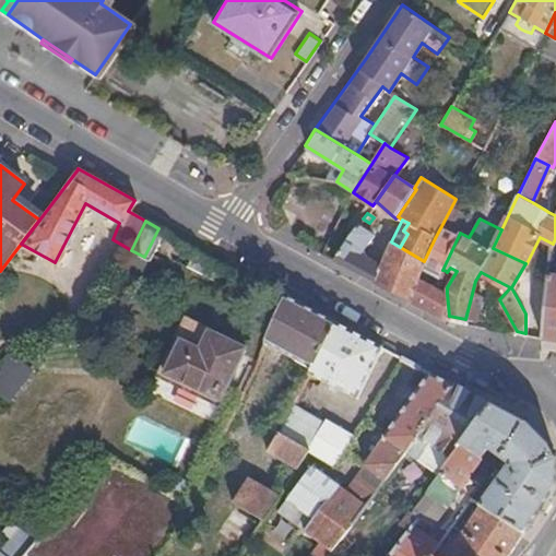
[(375,234),(359,224),(333,259),(358,272),(375,281),(382,264),(366,256),(368,253),(365,248),(375,234)]
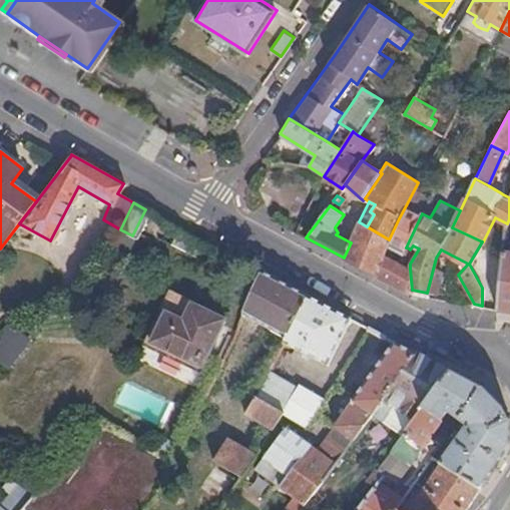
[(422,213),(406,205),(399,218),(389,239),(367,226),(360,222),(351,242),(344,258),(373,273),(412,293),(412,290),(410,269),(383,255),(388,245),(403,255),(407,247),(406,247),(422,213)]
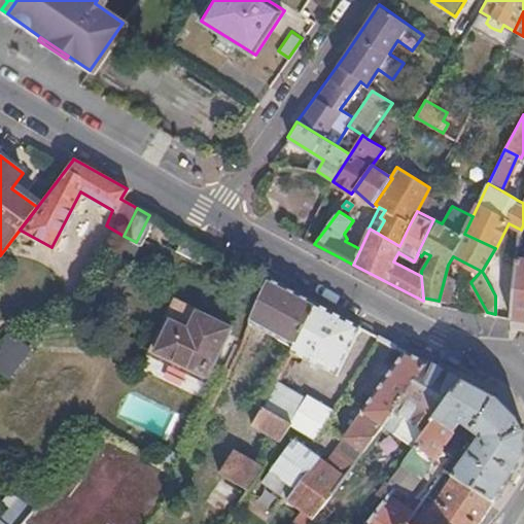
[(523,257),(518,256),(514,292),(511,316),(519,318),(523,318),(523,257)]
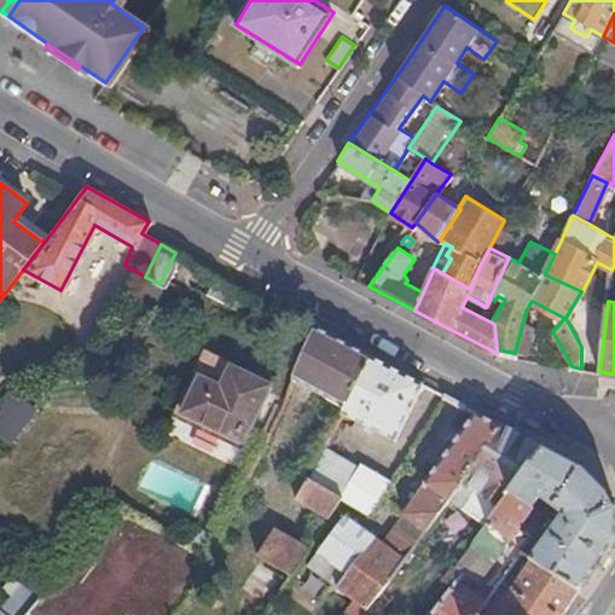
[(313,326),(290,377),(342,404),(366,354),(349,344),(313,326)]
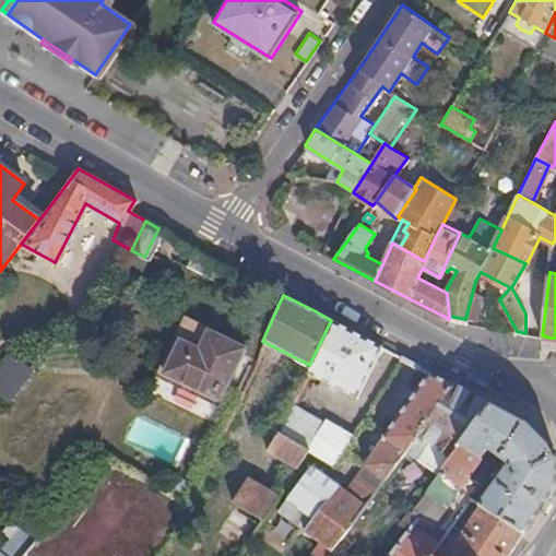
[(309,365),(306,371),(353,395),(380,345),(331,320),(309,365)]
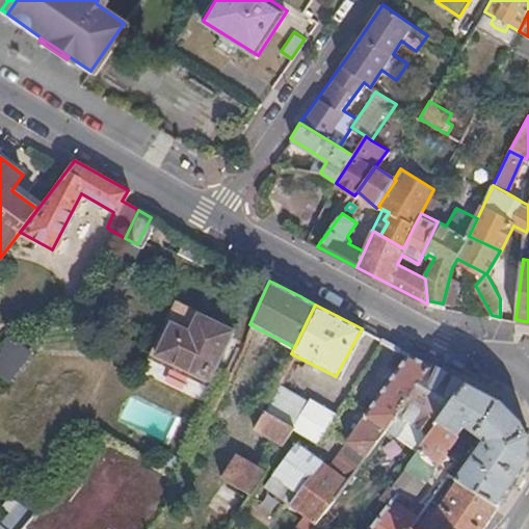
[(186,329),(168,320),(153,352),(207,378),(231,328),(194,312),(186,329)]
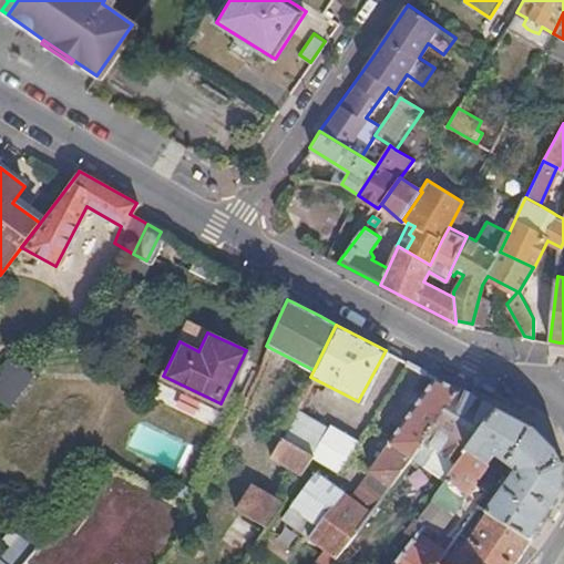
[(8,356),(0,365),(0,399),(7,404),(30,372),(8,356)]
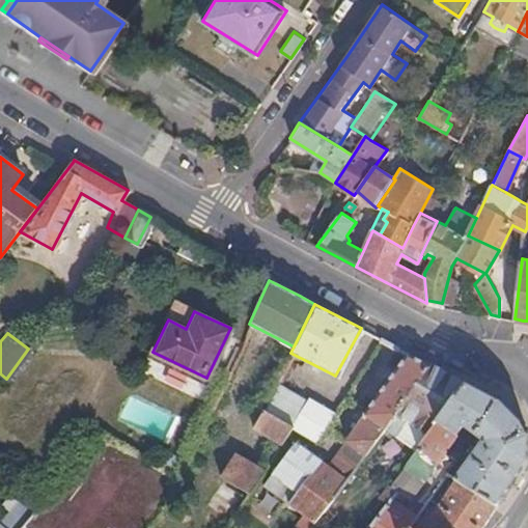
[(343,439),(344,440),(362,452),(382,426),(428,363),(406,351),(361,412),(362,413),(343,439)]
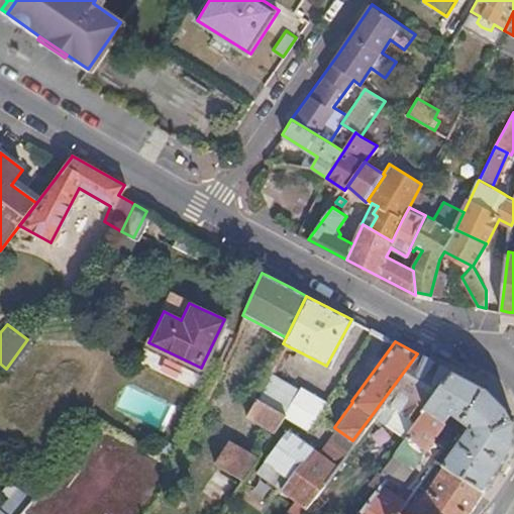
[(382,422),(383,419),(394,404),(416,419),(450,371),(417,353),(372,415),(382,422)]
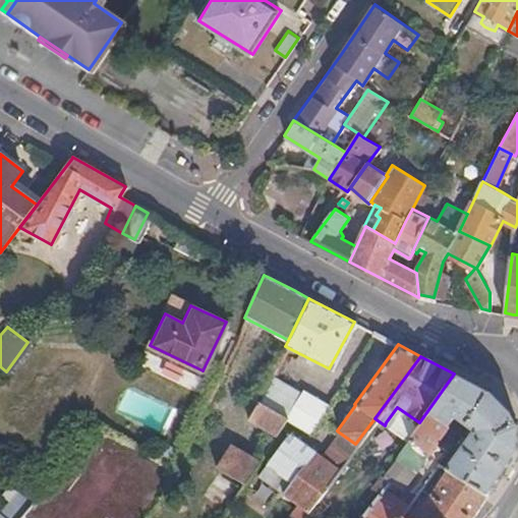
[(419,422),(408,439),(383,474),(388,477),(384,483),(392,490),(396,484),(400,487),(452,416),(463,425),(487,392),(476,386),(454,373),(419,422)]
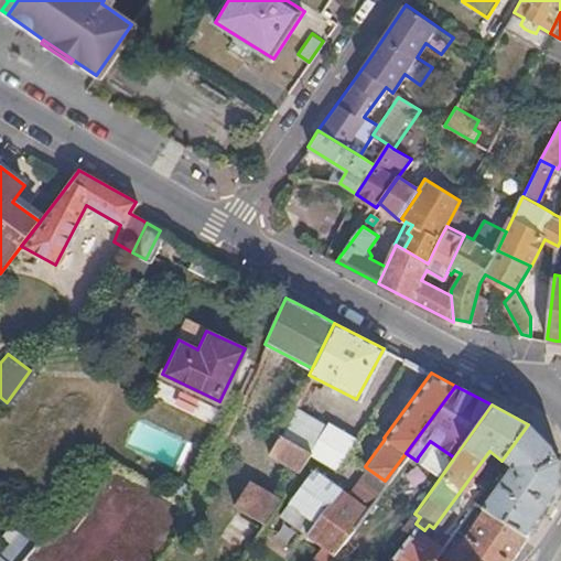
[(321,425),(292,407),(279,434),(309,452),(334,467),(349,442),(347,441),(351,435),(324,419),(321,425)]
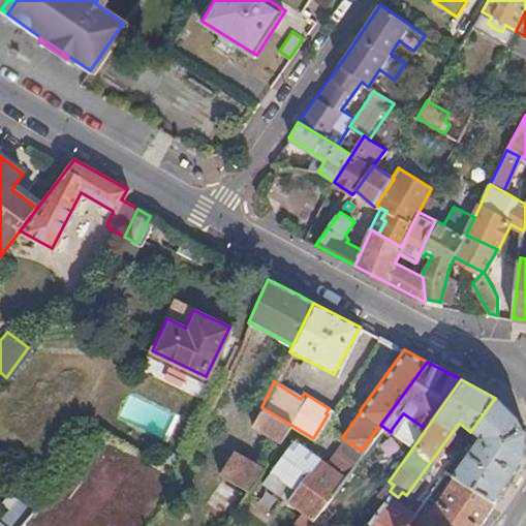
[(478,437),(455,471),(446,465),(442,470),(453,475),(492,501),(509,474),(521,457),(523,434),(515,418),(495,398),(470,432),(478,437)]
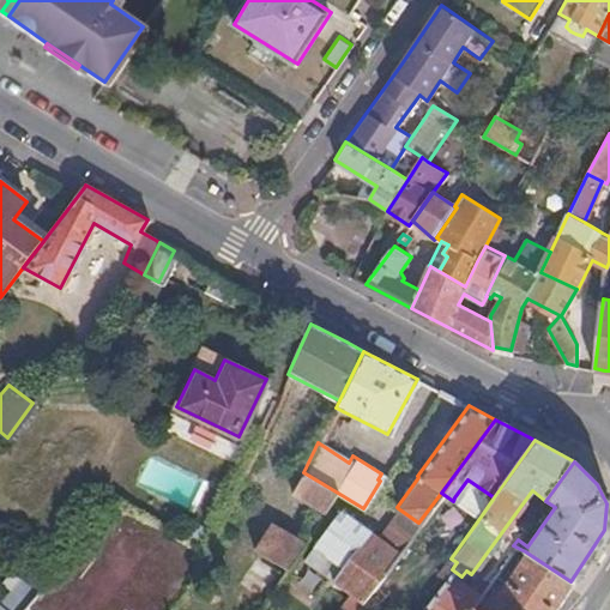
[(291,491),(322,512),(336,491),(303,472),(291,491)]
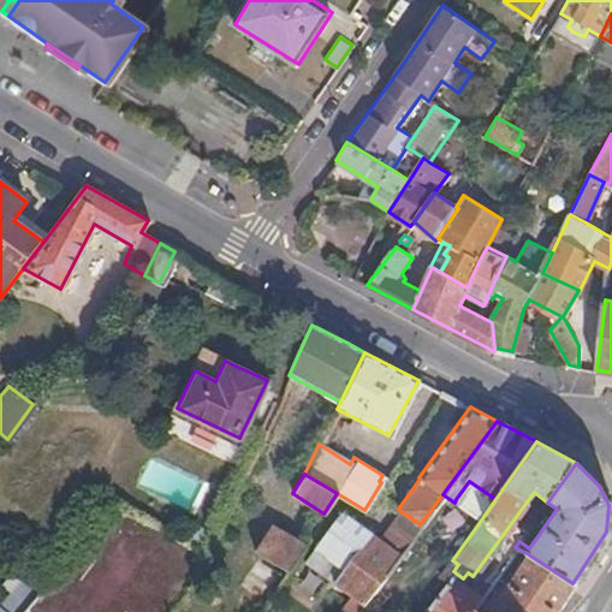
[(469,481),(456,499),(482,518),(495,499),(469,481)]
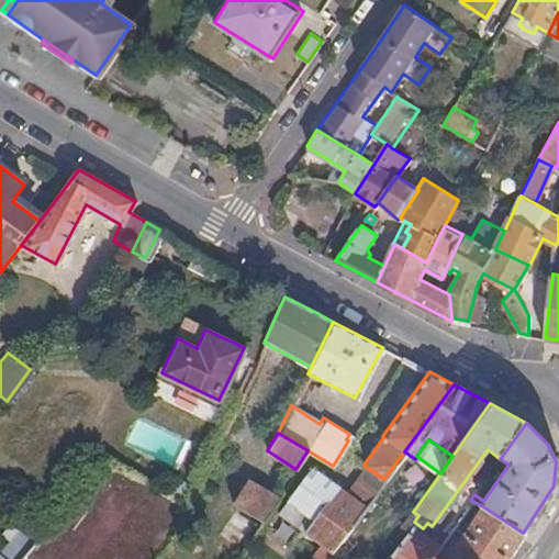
[(383,479),(365,466),(346,492),(364,505),(383,479)]
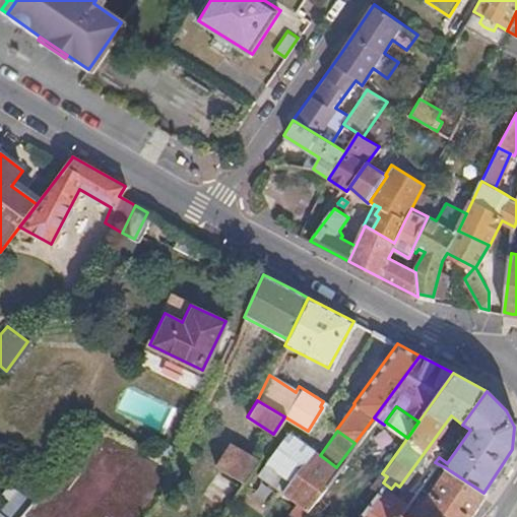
[(288,480),(280,492),(295,503),(286,513),(291,516),(299,516),(336,467),(320,455),(288,432),(265,462),(288,480)]
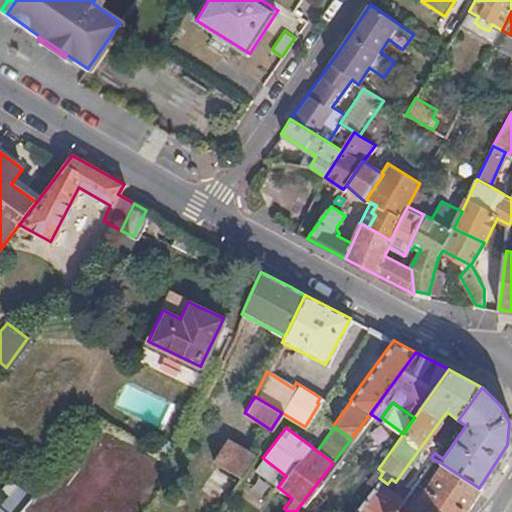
[(231,491),(257,451),(250,448),(248,452),(225,438),(212,460),(220,466),(212,480),(231,491)]
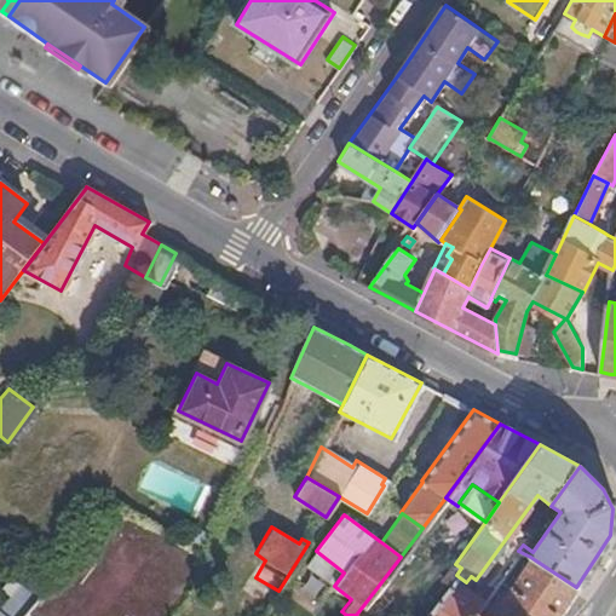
[(344,573),(316,551),(305,564),(334,586),(344,573)]
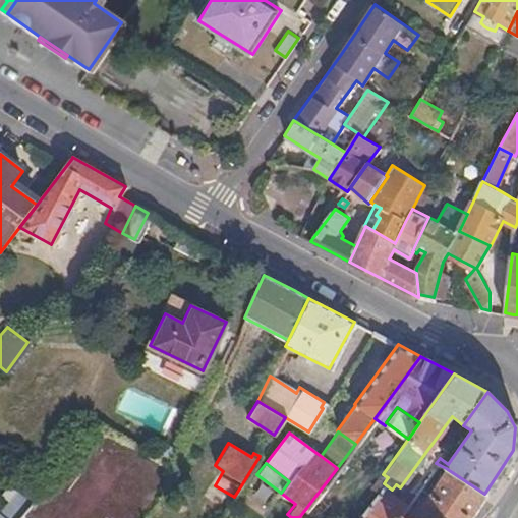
[(446,468),(433,487),(428,494),(411,517),(467,517),(479,501),(484,494),(446,468)]
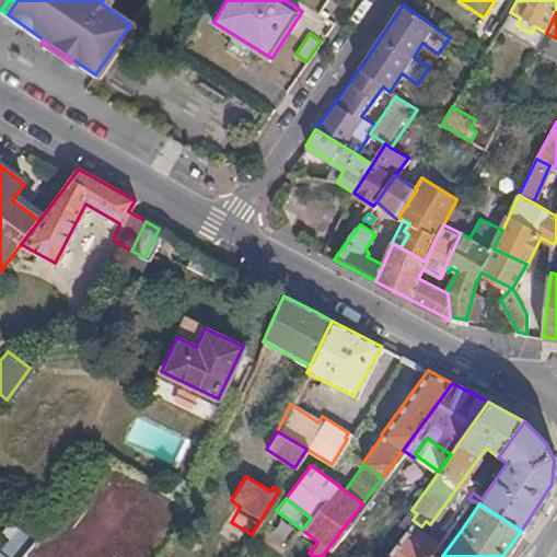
[(417,513),(412,510),(399,524),(405,529),(408,524),(413,520),(417,513)]
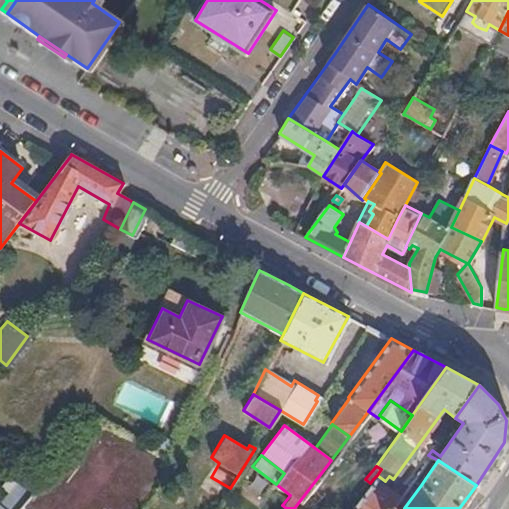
[(421,485),(425,479),(415,472),(411,478),(421,485)]
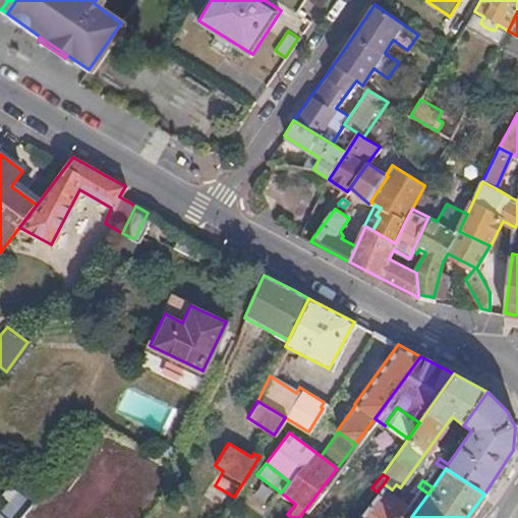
[(0,517),(15,517),(38,494),(19,485),(0,508),(0,517)]
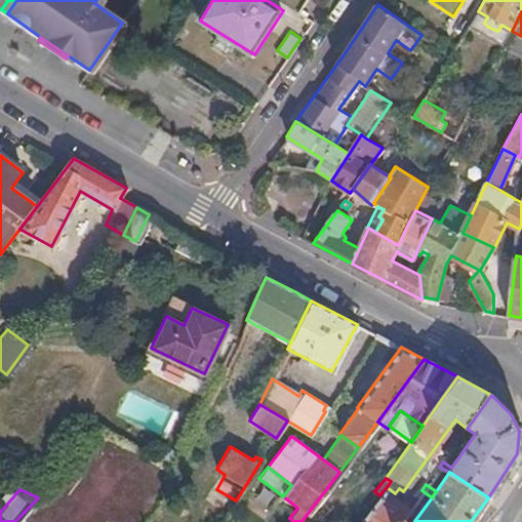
[(405,521),(414,521),(432,497),(422,490),(407,509),(401,518),(405,521)]
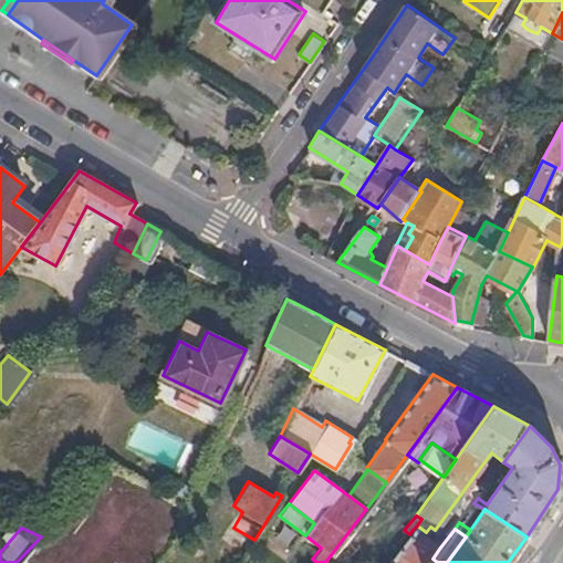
[(436,562),(437,562),(433,559),(439,549),(413,530),(409,534),(389,562),(436,562)]
